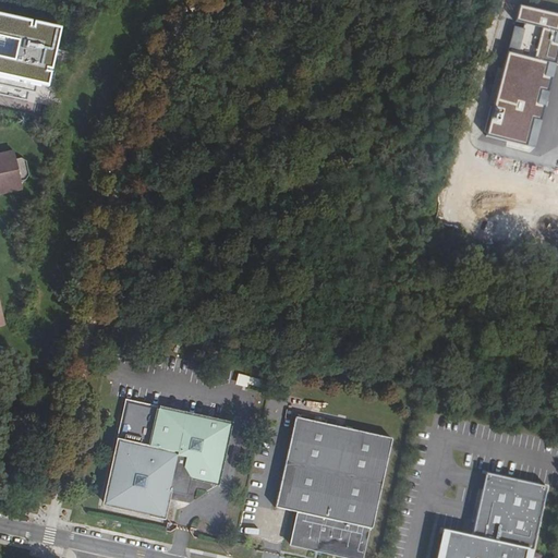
[(557,20),(513,8),(477,141),(525,155),(557,36),(557,20)]
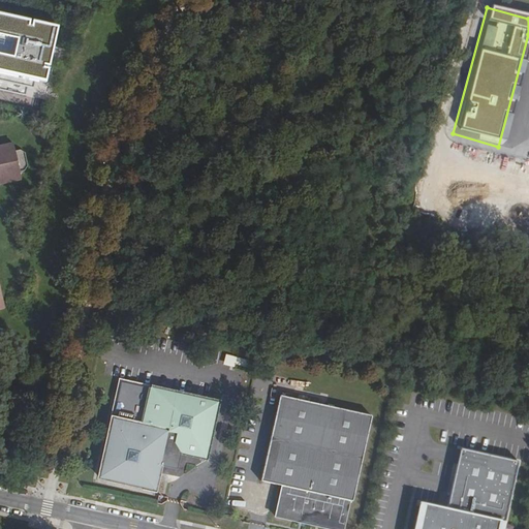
[(0,90),(25,96),(28,81),(45,85),(55,47),(59,27),(0,14),(0,90)]
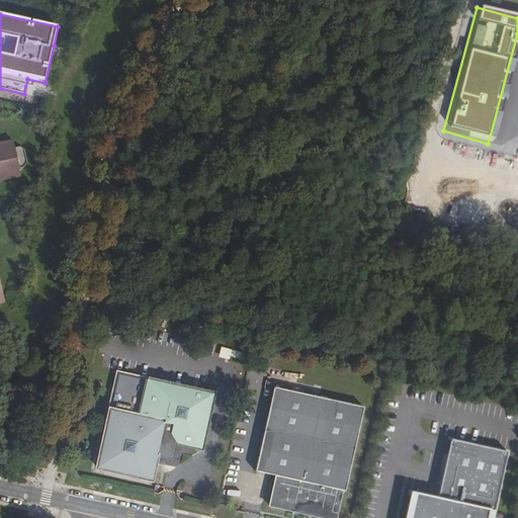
[(0,179),(23,174),(22,169),(28,166),(30,164),(32,162),(32,158),(31,155),(31,152),(29,149),(27,147),(23,144),(17,145),(15,139),(0,142),(0,179)]
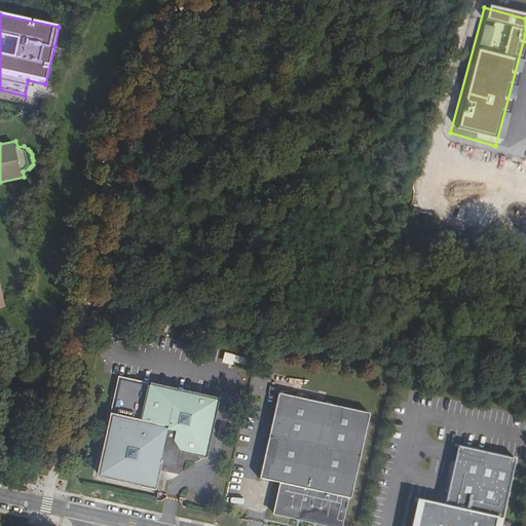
[(224,357),(225,365),(241,362),(240,353),(224,357)]
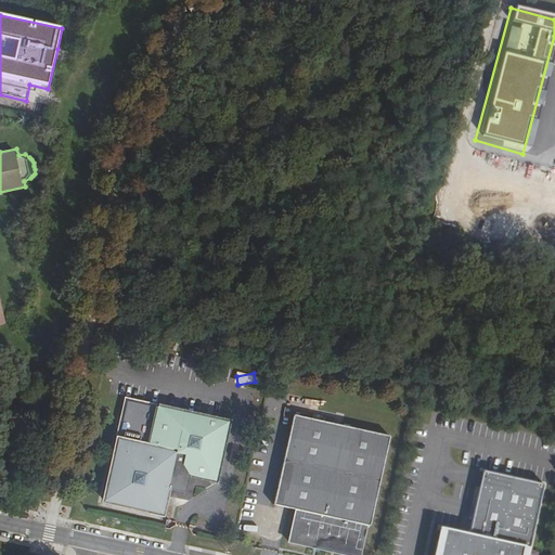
[(218,485),(231,421),(127,398),(103,505),(165,518),(171,491),(186,494),(191,479),(218,485)]
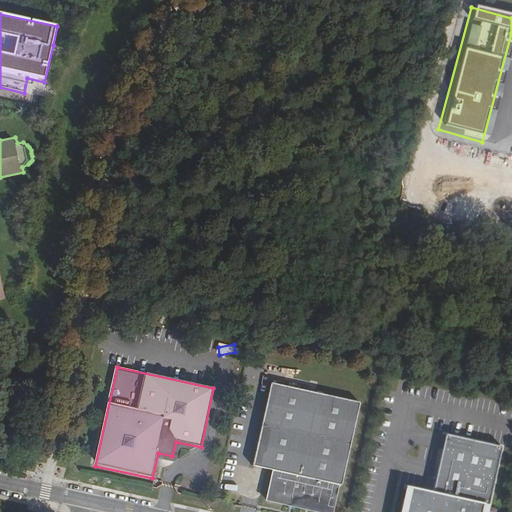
[(290,384),(269,380),(250,465),(272,470),(265,499),(321,511),(330,511),(336,483),(339,484),(358,399),(290,384)]
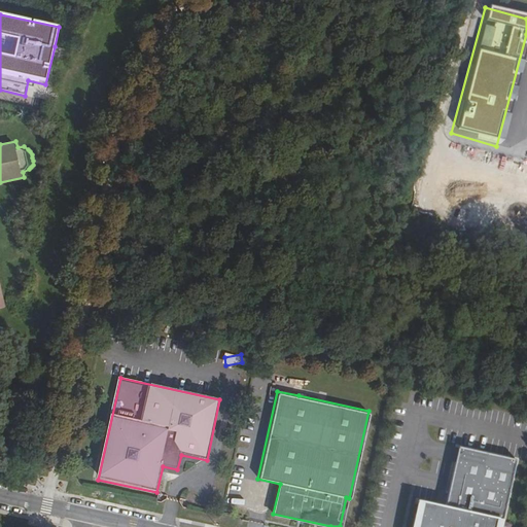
[(503,526),(519,459),(459,446),(446,505),(418,499),(412,526),(503,526)]
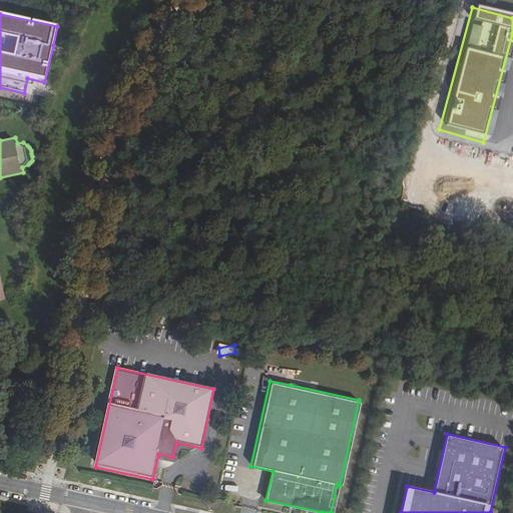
All buildings are outlined.
